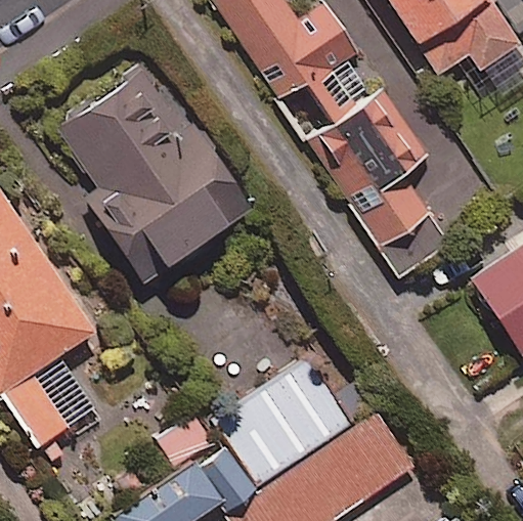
[(383,89),(374,95),(352,63),(361,57),(324,1),(298,18),(285,0),(215,0),(401,275),(454,239),(409,172),(430,159),(383,89)]
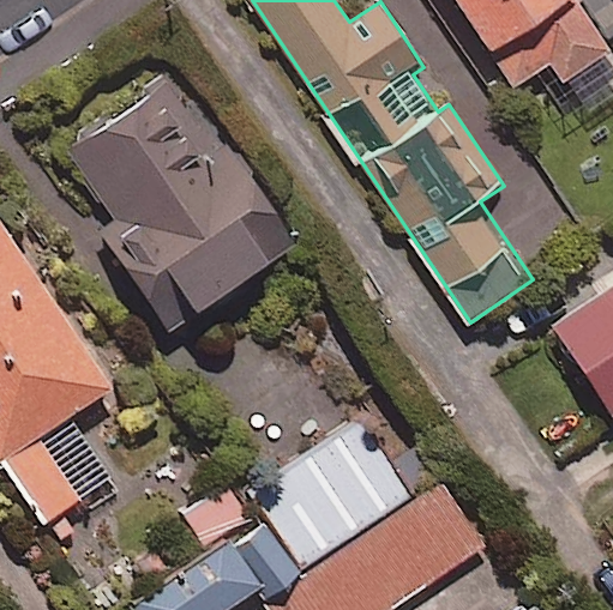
[(612,50),(577,0),(451,0),(512,89),(551,62),(564,82),(612,50)]
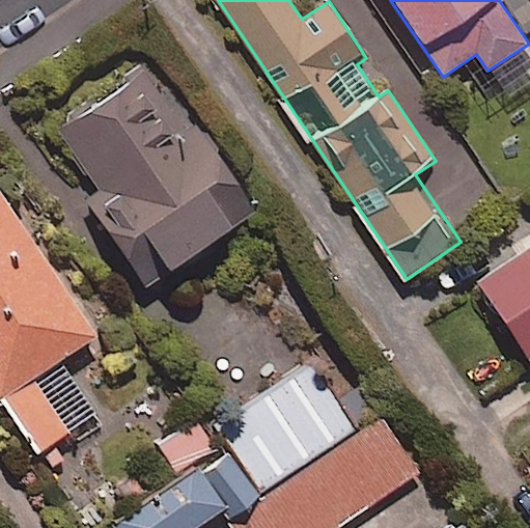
[(187,129),(147,72),(102,103),(96,96),(51,128),(99,196),(84,206),(143,293),(256,214),(194,123),(187,129)]
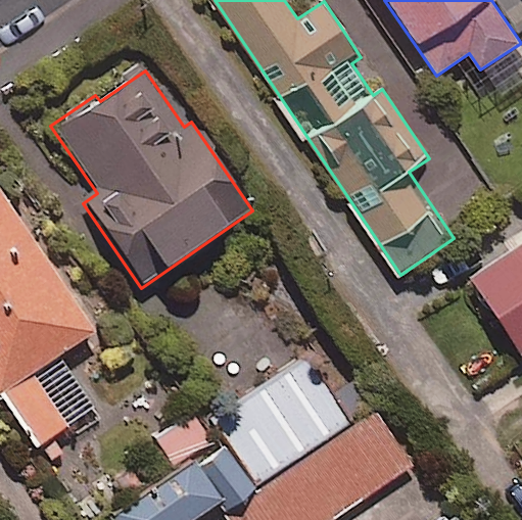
[(97,331),(0,192),(0,395),(36,447),(95,407),(60,357),(97,331)]
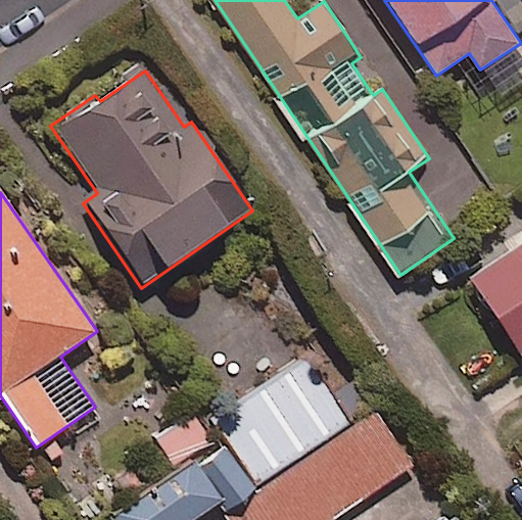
[(521,244),(472,277),(521,353),(521,244)]
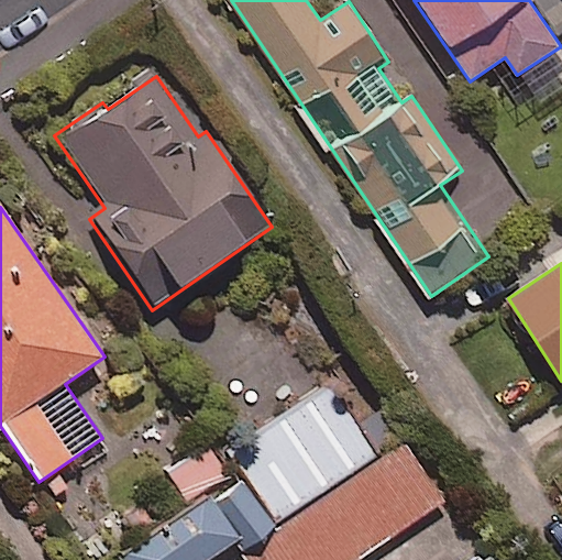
[(382,458),(332,384),(232,452),(249,475),(125,559),(209,559),(238,541),(250,559),(354,559),(445,500),(406,441),(382,458)]
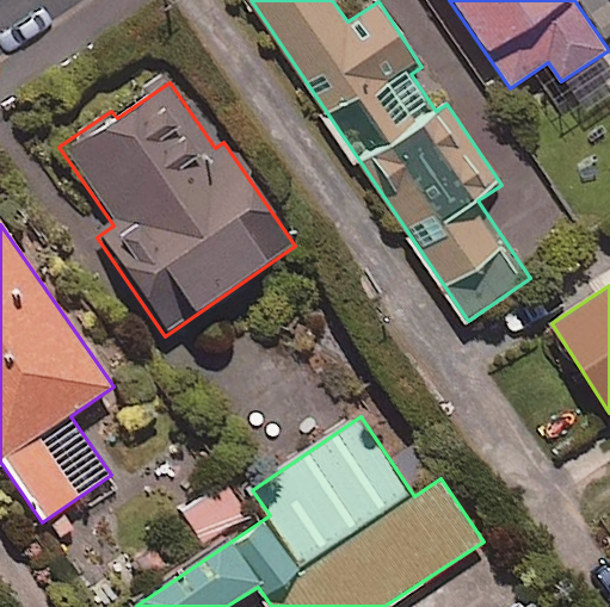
All buildings are outlined.
